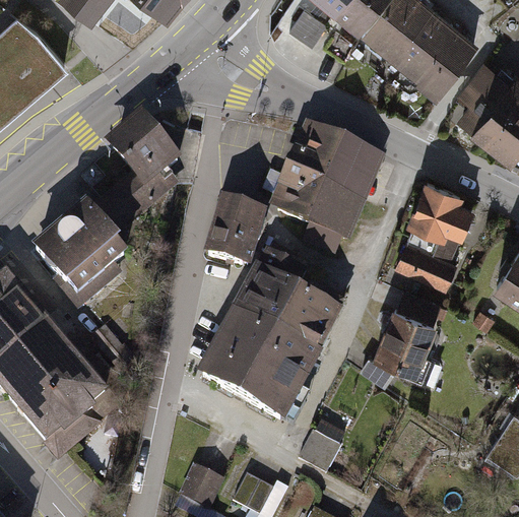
[(56,0),(54,2),(88,29),(113,0),(56,0)]
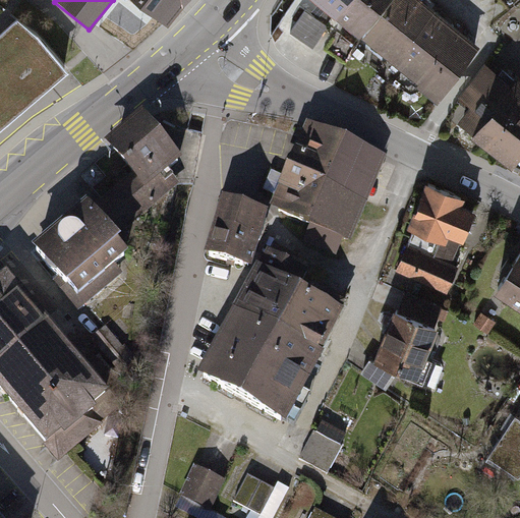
[(150,0),(168,14),(179,0),(150,0)]
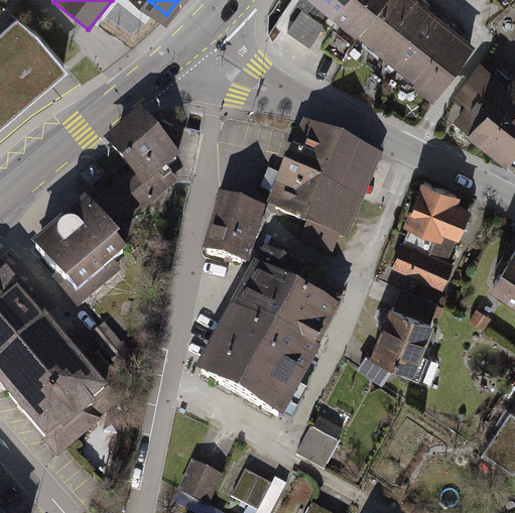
[(320,0),(331,8),(338,0),(320,0)]
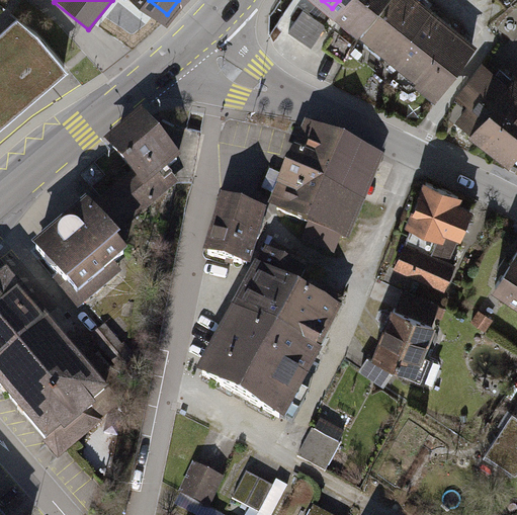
[(339,0),(332,8),(358,30),(383,0),(339,0)]
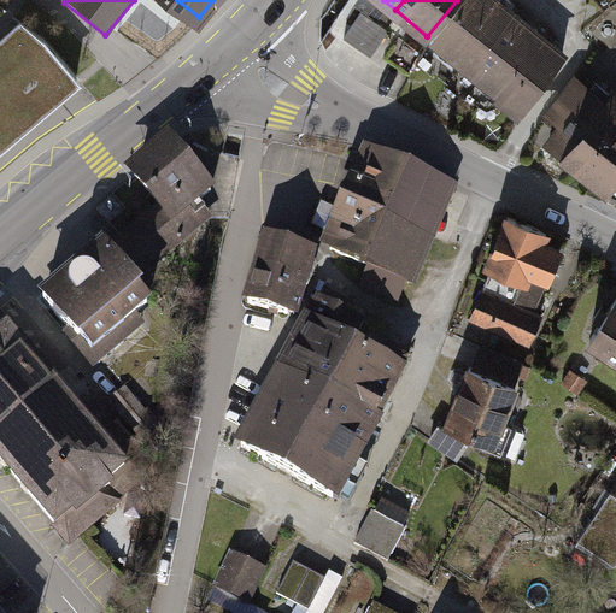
[(509,1),(506,0),(463,0),(430,41),(459,64),(509,1)]
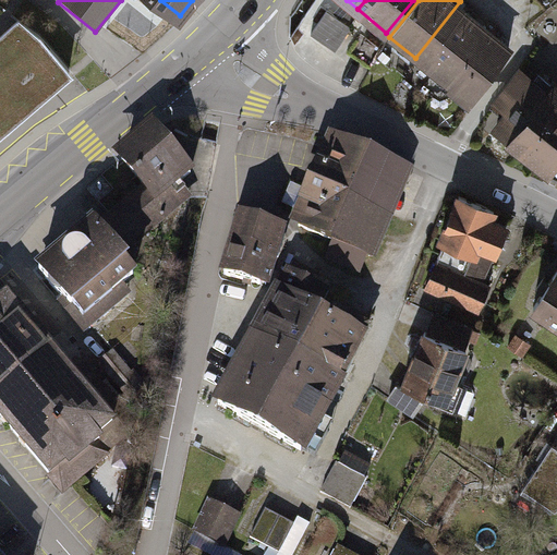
[(486,22),(460,1),(415,58),(440,79),(465,48),(486,22)]
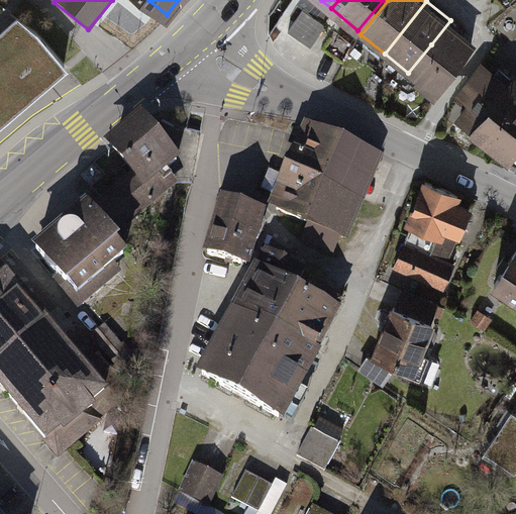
[(19,17),(0,32),(0,130),(68,72),(19,17)]
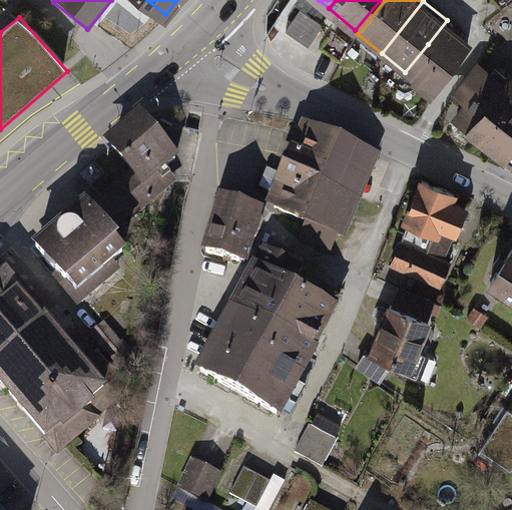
[(447,20),(428,44),(456,66),(475,43),(447,20)]
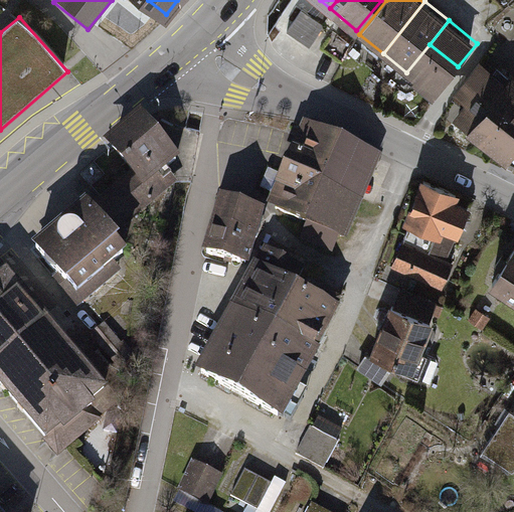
[(458,66),(430,44),(406,72),(435,96),(458,66)]
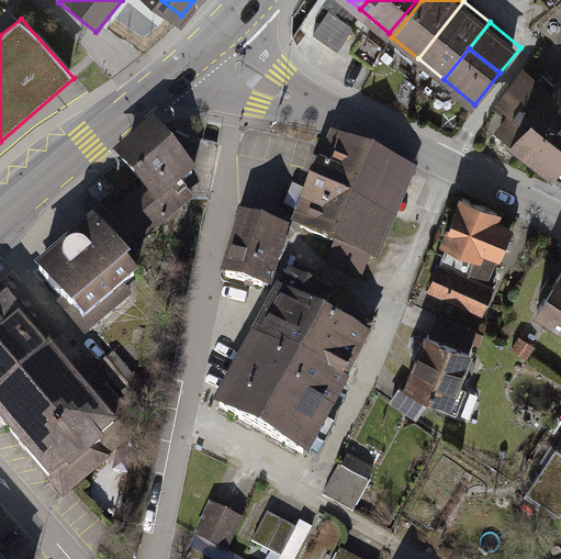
[(509,145),(553,87),(522,63),(493,100),(507,111),(492,132),(509,145)]
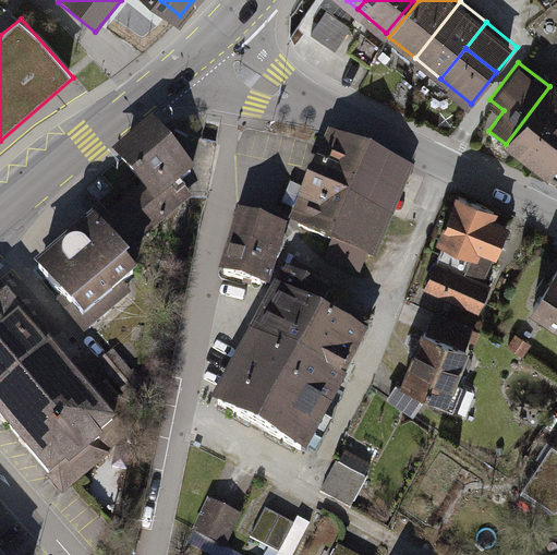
[(546,175),(556,159),(556,81),(554,80),(549,86),(506,144),(546,175)]
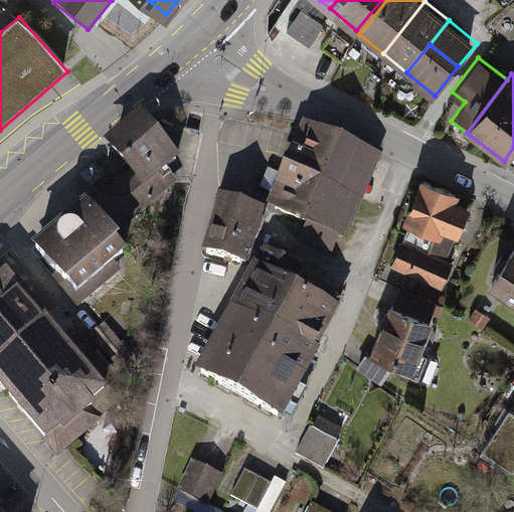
[(129,173),(90,206),(111,231),(176,178),(167,167),(179,158),(140,112),(103,142),(129,173)]
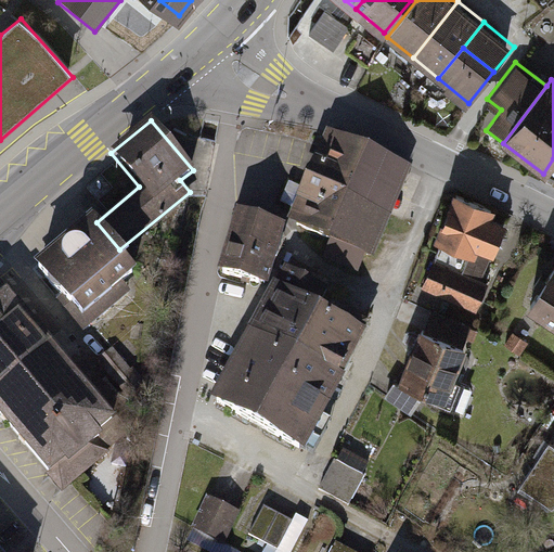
[(414,167),(326,131),(291,218),(378,254),(414,167)]
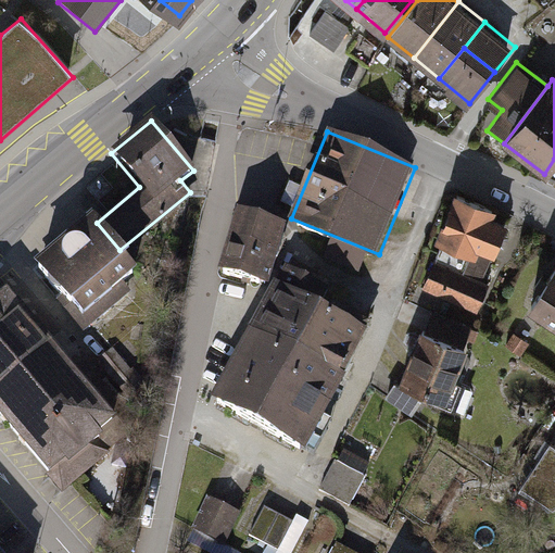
[(490,204),(454,191),(420,285),(475,304),(483,278),(459,269),(471,236),(492,243),(502,216),(487,212),(490,204)]
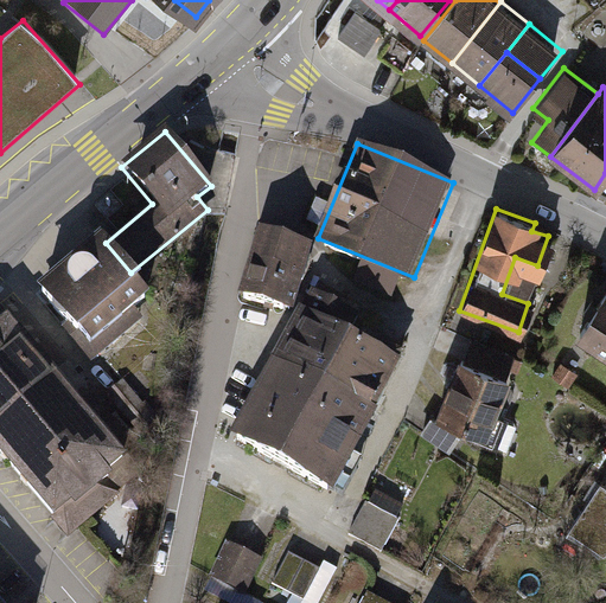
[(252,258),(292,269),(301,236),(261,225),(252,258)]
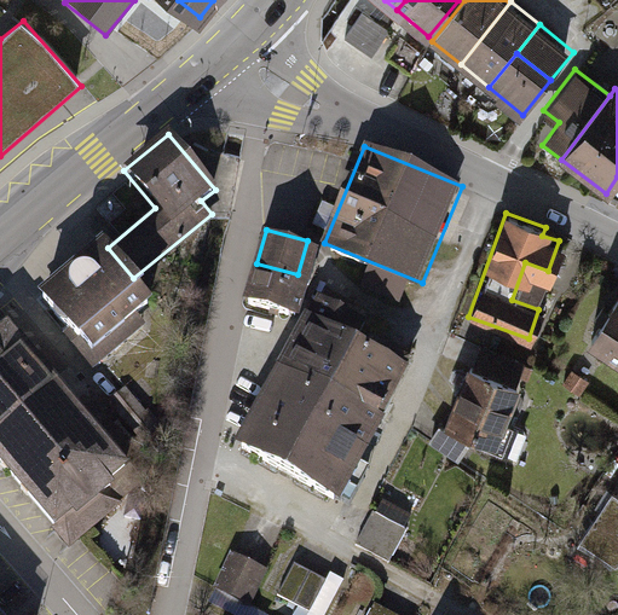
[(108,248),(102,238),(32,295),(86,363),(156,307),(133,278),(108,248)]
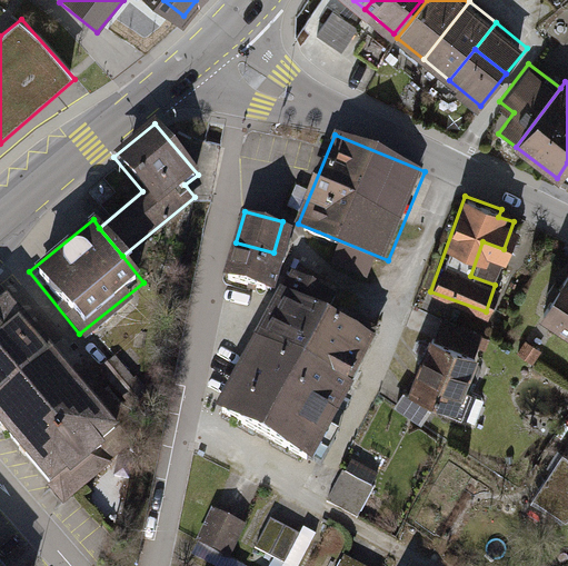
[(265,289),(273,252),(236,242),(226,278),(265,289)]
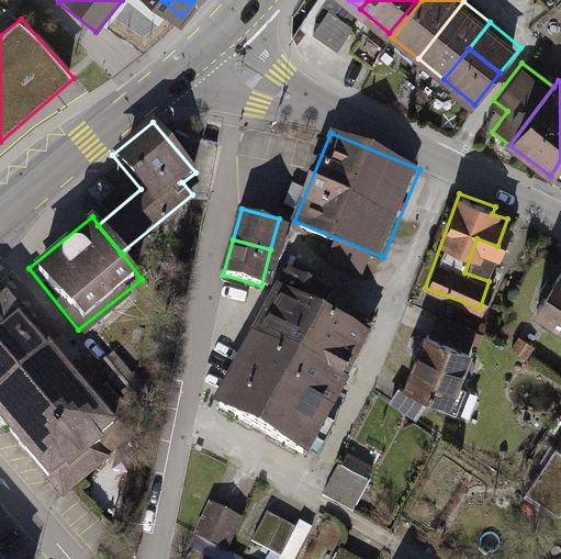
[(560,263),(558,261),(528,305),(560,327),(560,263)]
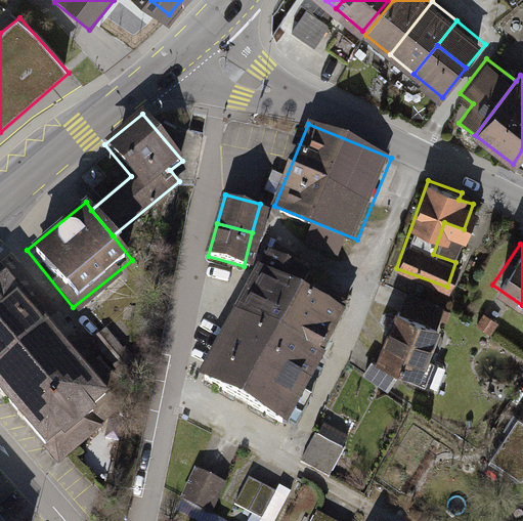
[(0,392),(58,463),(67,457),(113,419),(97,400),(110,390),(0,258),(0,392)]
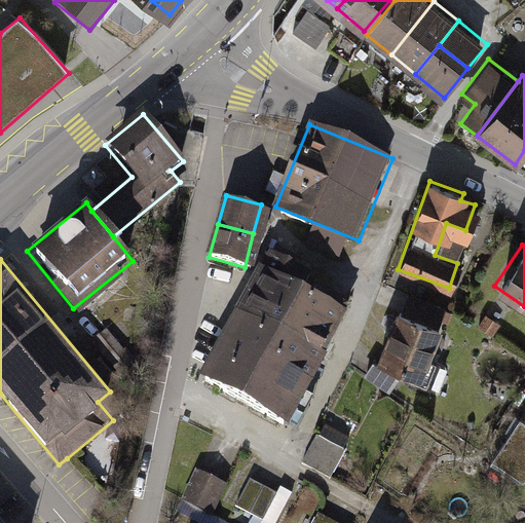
[(268,356),(298,292),(256,272),(223,332),(268,356)]
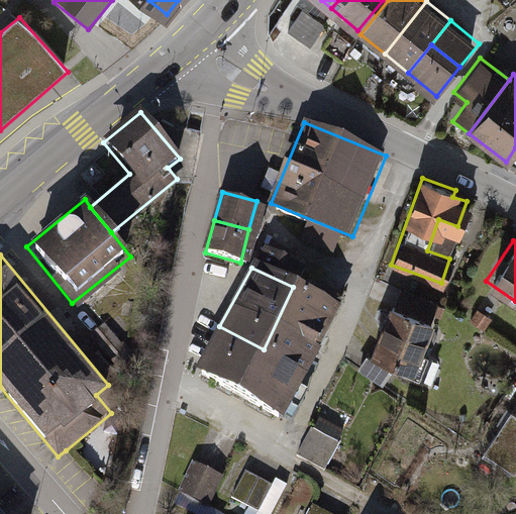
[(342,310),(293,287),(264,349),(313,372),(342,310)]
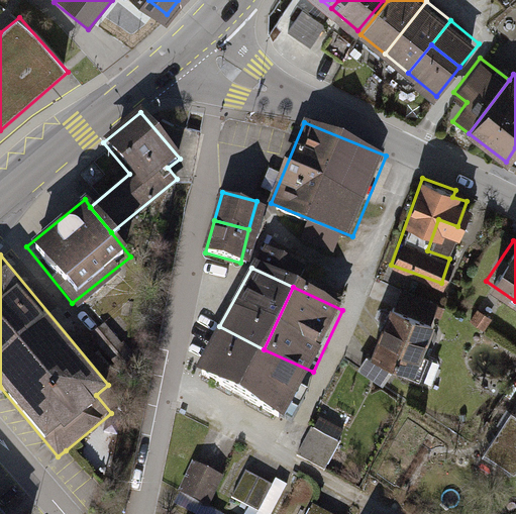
[(437,323),(391,304),(372,350),(419,369),(437,323)]
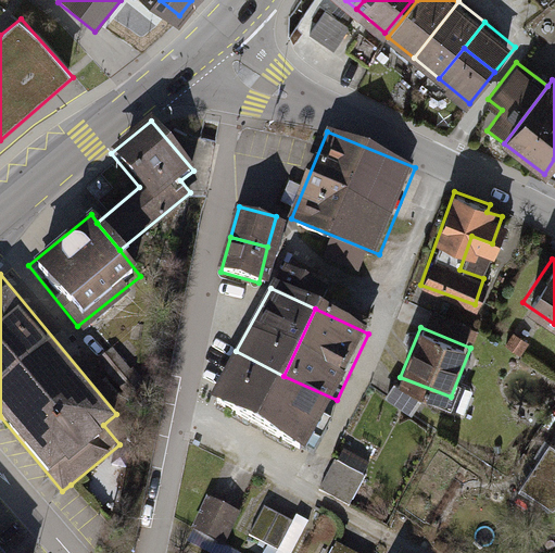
[(284,376),(236,351),(209,400),(313,449),(337,400),(284,376)]
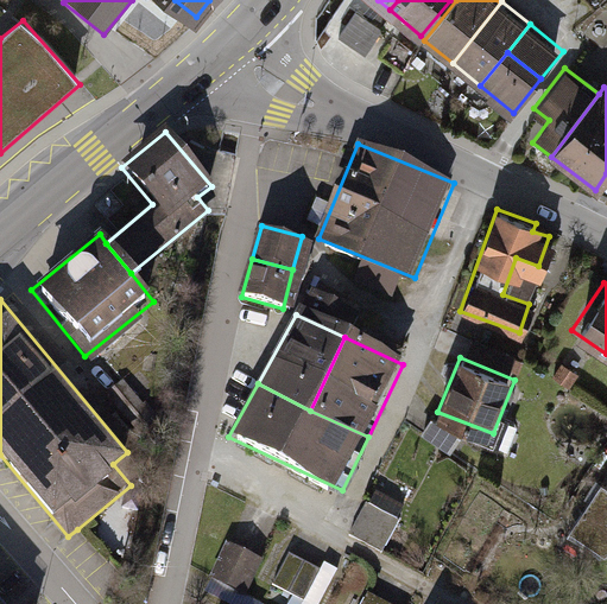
[(606,485),(602,479),(568,531),(606,552),(606,485)]
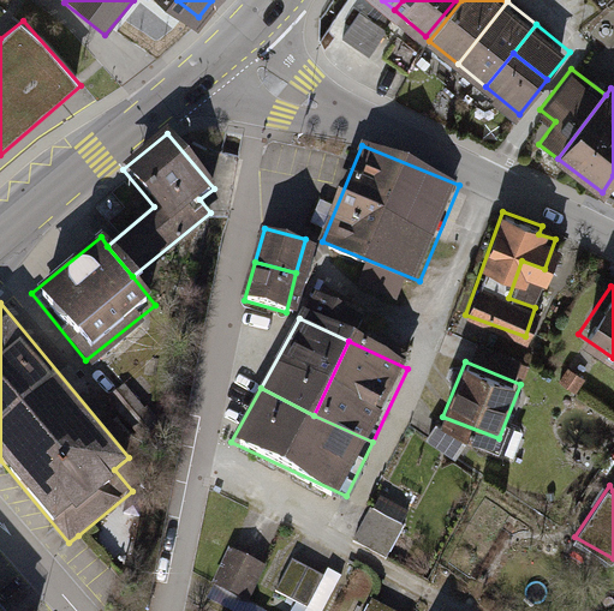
[(404,519),(410,507),(382,493),(376,505),(404,519)]
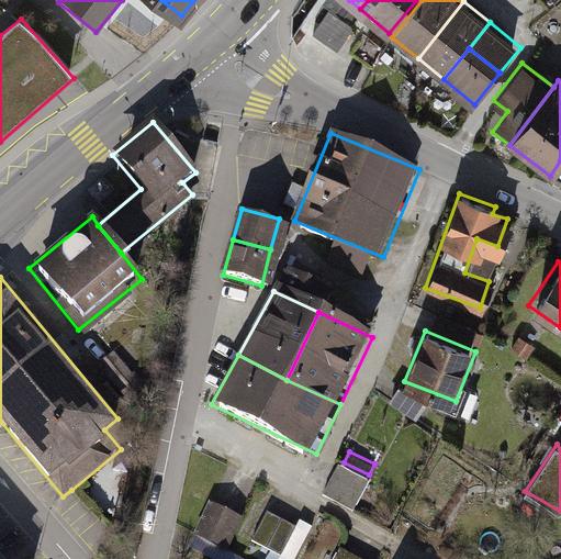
[(367,484),(338,469),(325,495),(354,510),(367,484)]
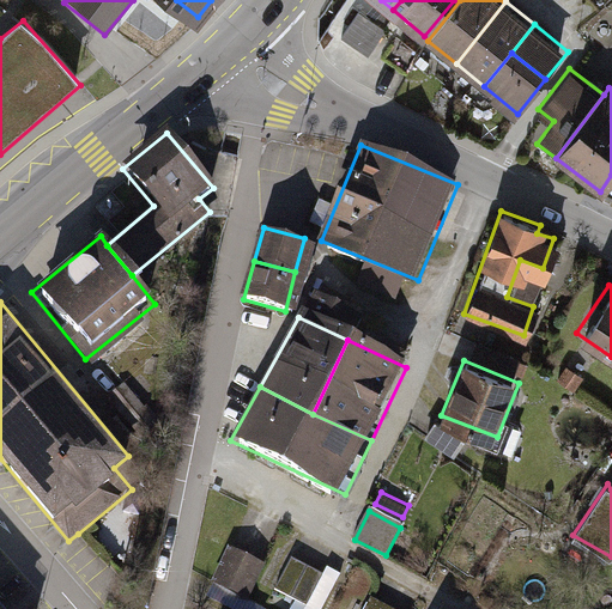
[(265,562),(229,546),(212,582),(248,598),(265,562)]
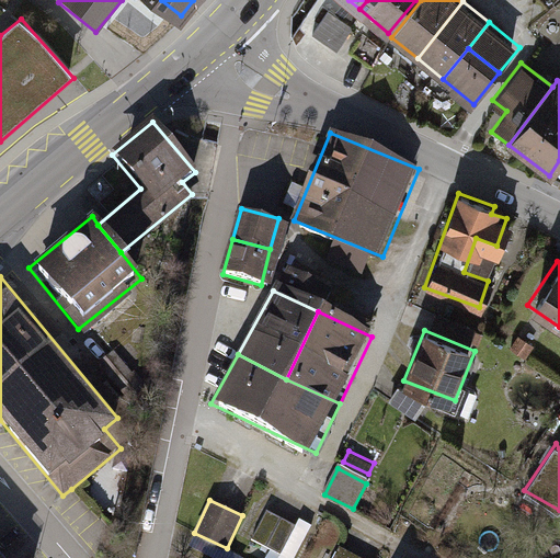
[(295,557),(308,528),(265,510),(252,544),(285,557),(295,557)]
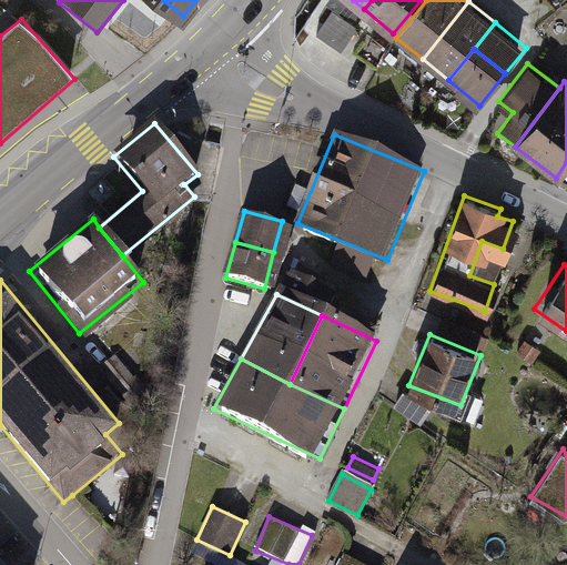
[(366,564),(343,552),(335,564),(366,564)]
